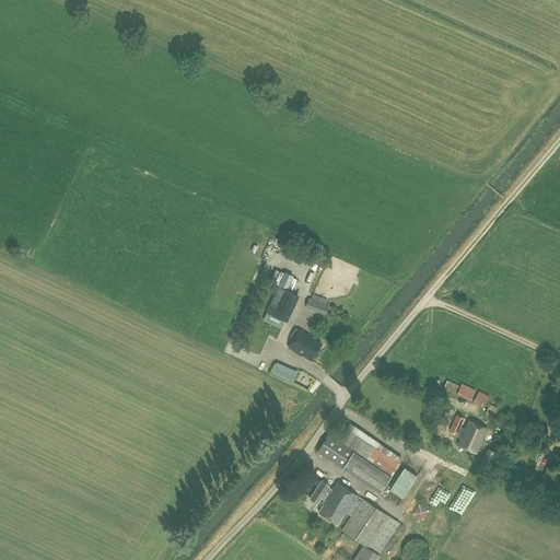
[(267,281),(264,291),(268,294),(272,284),(267,281)]
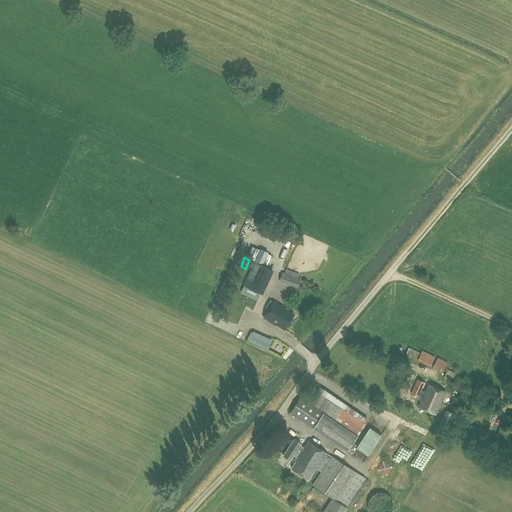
[(272,270),(254,262),(243,285),(261,293),(272,270)]
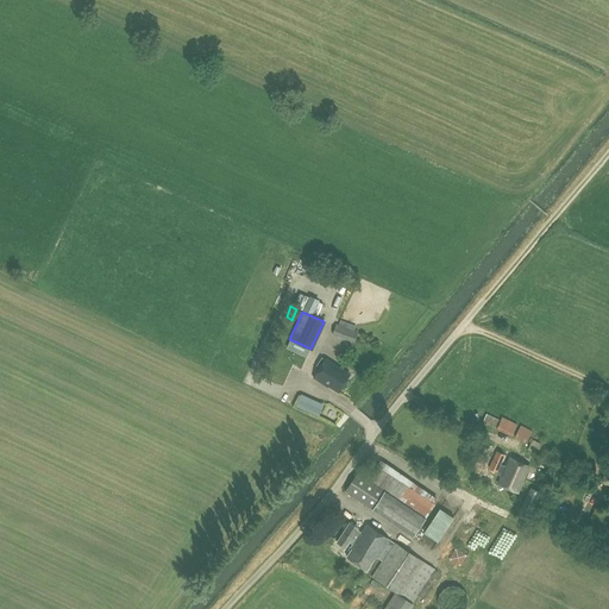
[(358,332),(337,324),(332,334),(353,343),(358,332)]
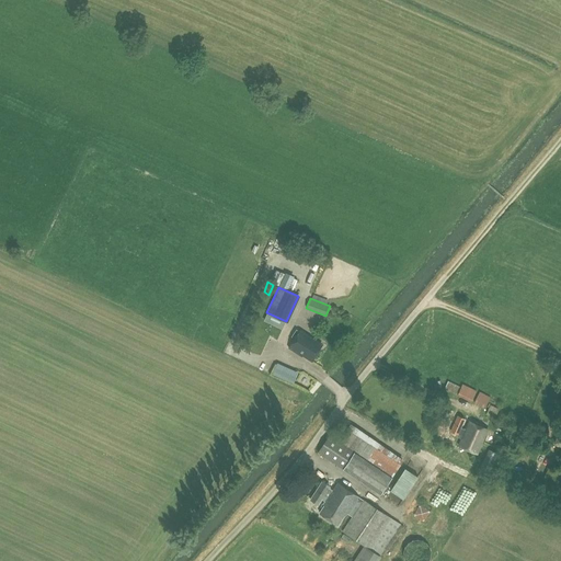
[(305,358),(306,357),(311,361),(322,344),(300,331),(289,347),(305,358)]
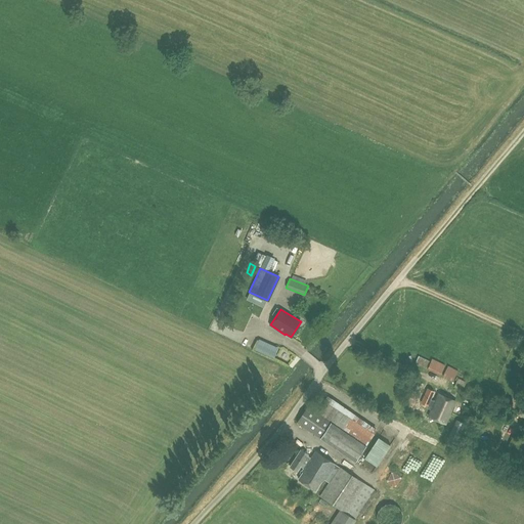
[(271,345),(267,356),(273,358),(278,348),(271,345)]
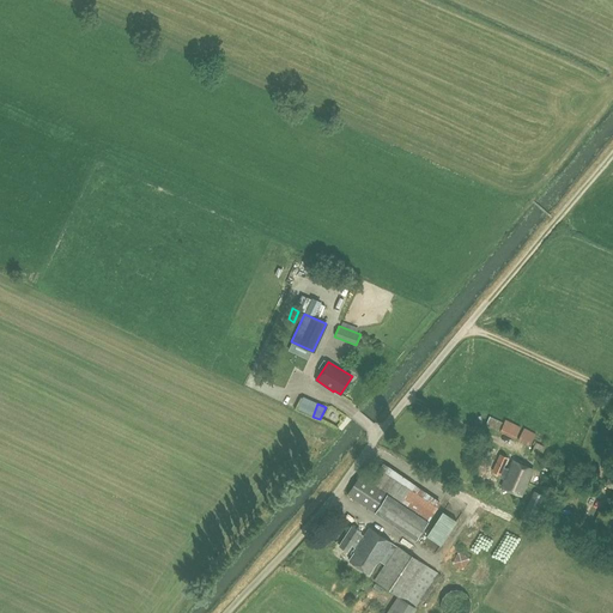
[(485,424),(499,431),(499,432),(514,439),(520,426),(505,419),(503,423),(489,416),(485,424)]
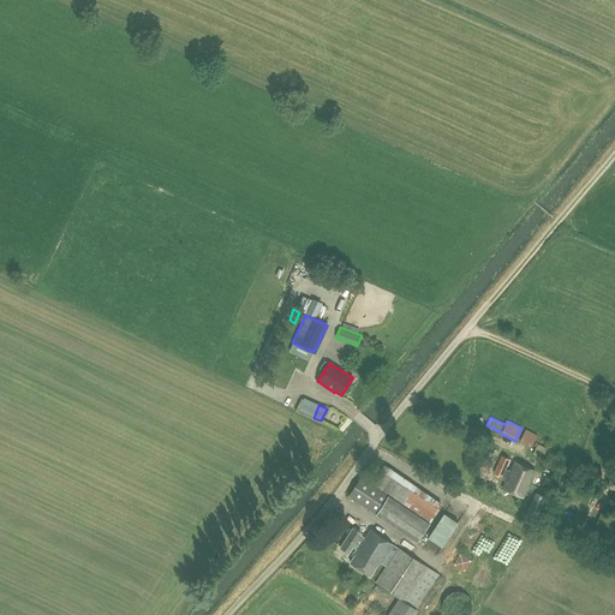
[(519,441),(531,447),(537,435),(525,429),(519,441)]
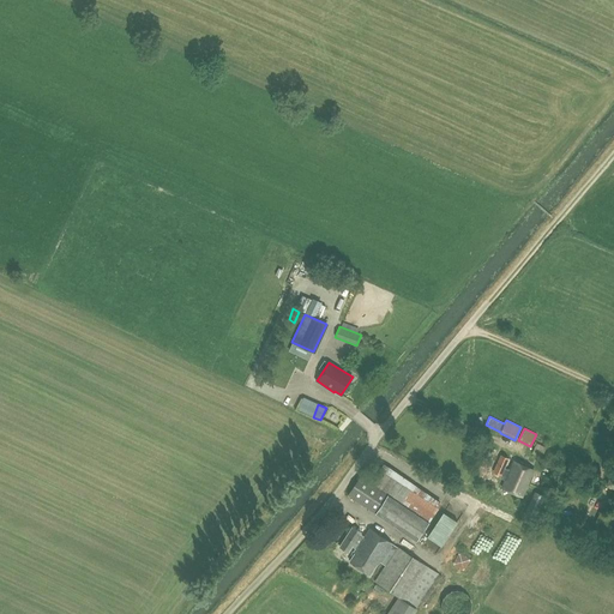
[(531,453),(542,459),(547,447),(536,443),(531,453)]
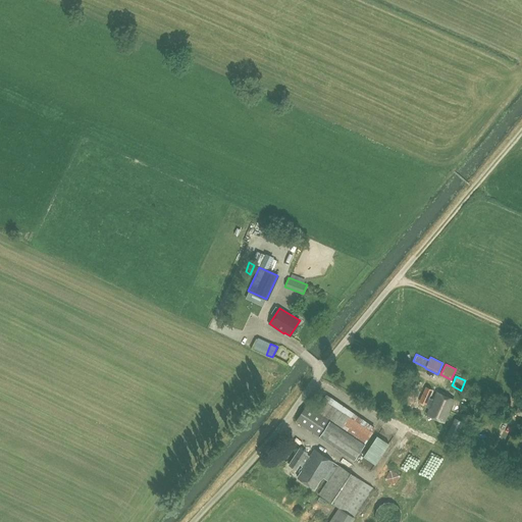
[(432,389),(426,387),(420,401),(425,404),(424,406),(429,408),(427,414),(444,421),(454,400),(436,393),(433,400),(428,398),(432,389)]
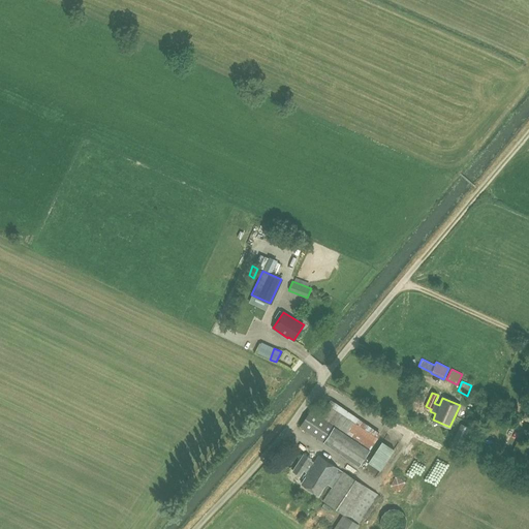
[(359,466),(370,449),(334,426),(333,427),(318,417),(317,419),(307,413),(299,427),(323,442),(359,466)]
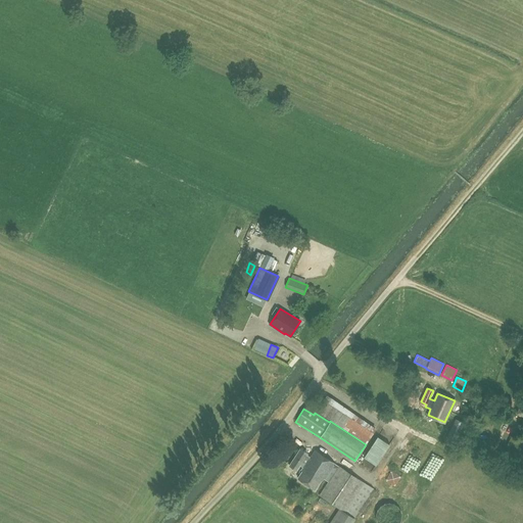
[(456,442),(465,423),(456,419),(446,438),(456,442)]
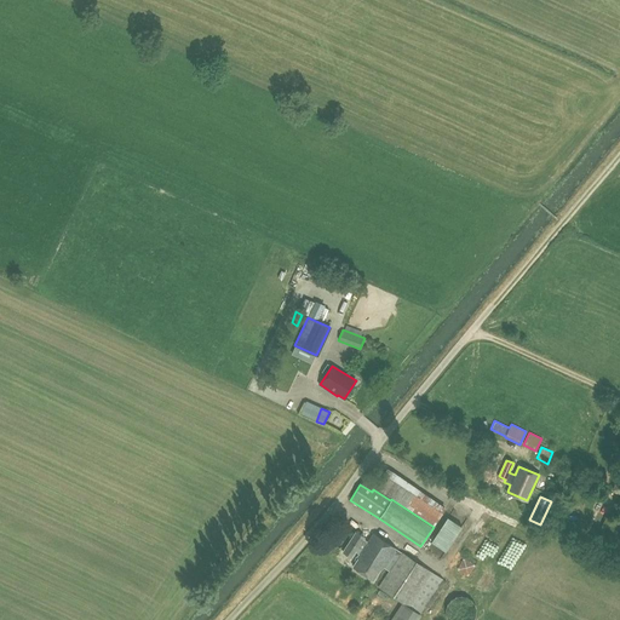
[(448,517),(431,541),(446,551),(461,527),(448,517)]
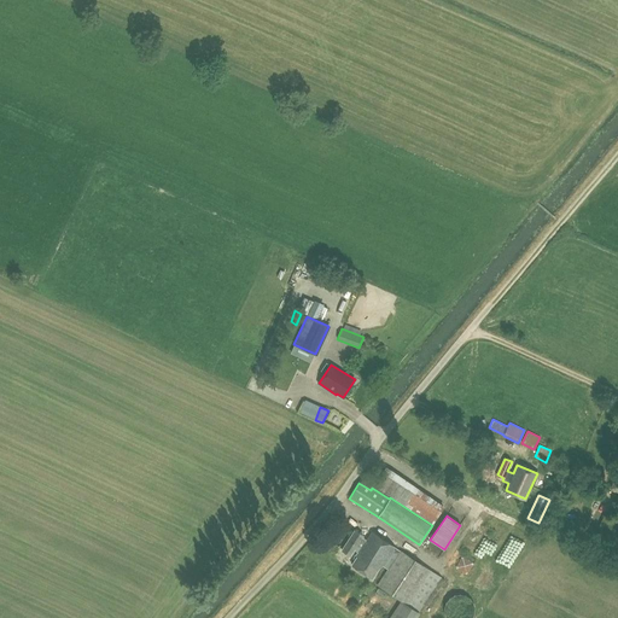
[(377,584),(401,601),(389,617),(413,617),(423,605),(426,607),(444,579),(395,547),(394,547),(372,531),(366,540),(362,537),(363,535),(354,530),(340,549),(350,557),(354,551),(357,553),(356,555),(357,557),(353,565),(372,578),(379,567),(380,569),(383,565),(388,569),(377,584)]
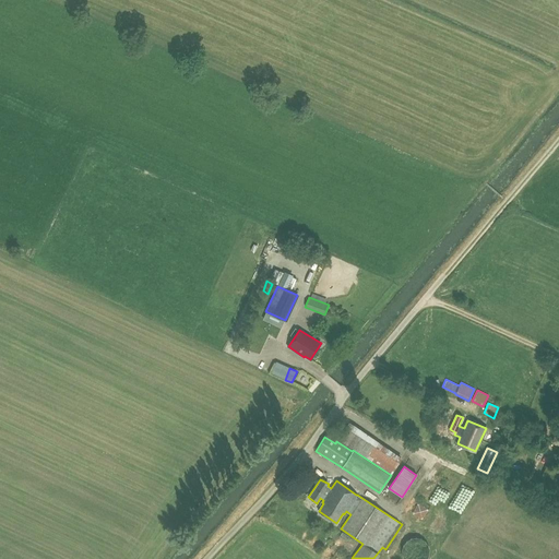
[(408,509),(418,516),(426,508),(416,500),(408,509)]
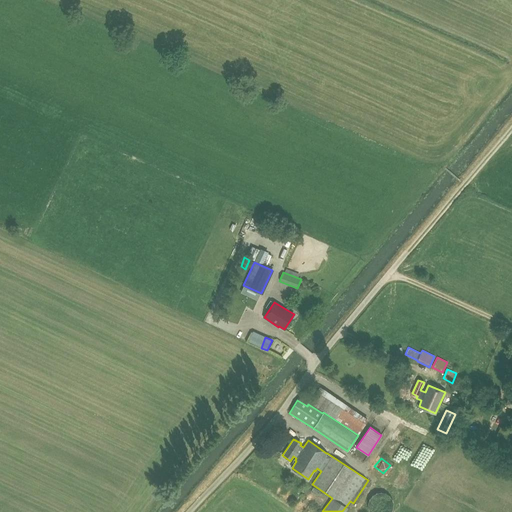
[(385,511),(392,506),(389,502),(375,511),(385,511)]
